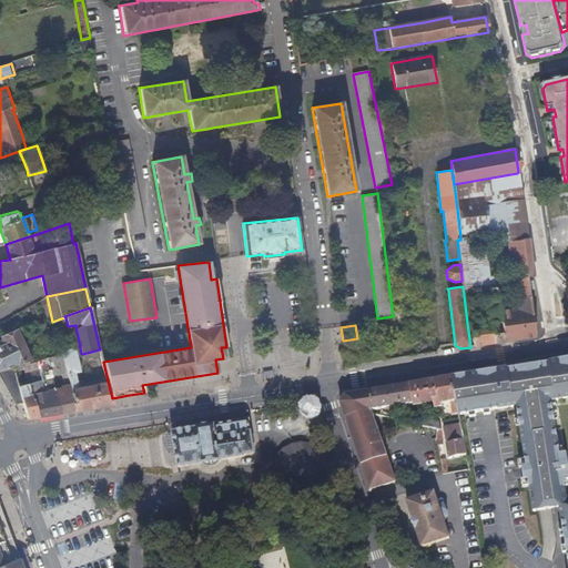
[(0,337),(0,371),(13,367),(16,366),(22,364),(30,362),(31,362),(18,333),(1,341),(0,337)]
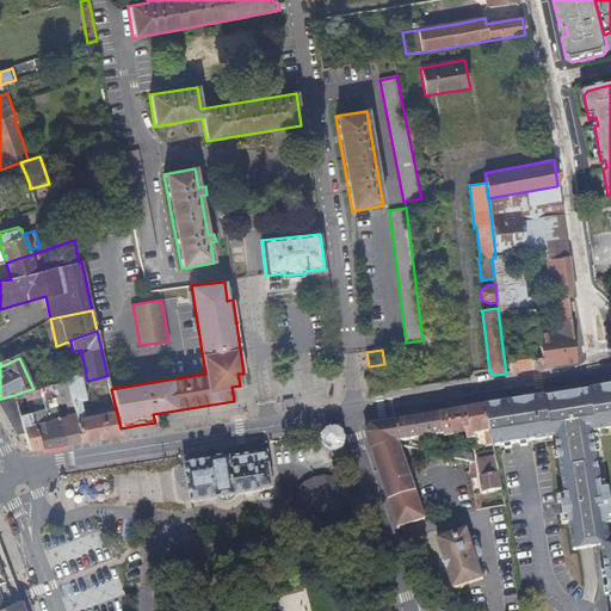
[(510,364),(510,374),(532,372),(531,362),(510,364)]
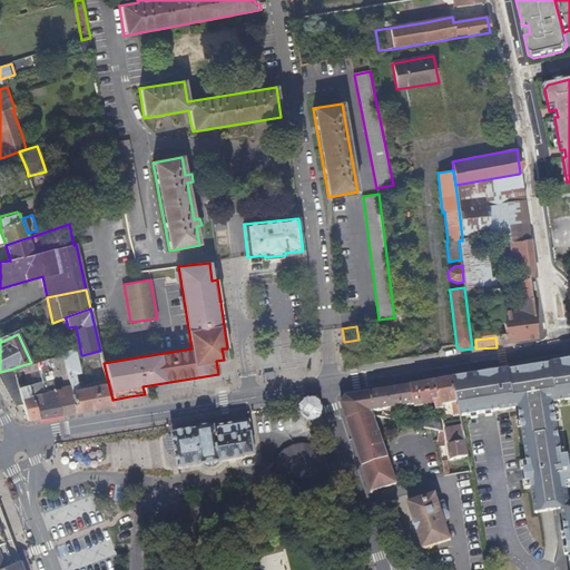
[(112,400),(108,382),(79,390),(76,375),(81,374),(76,349),(61,353),(62,354),(67,375),(70,385),(71,390),(71,391),(75,414),(115,408),(112,400)]
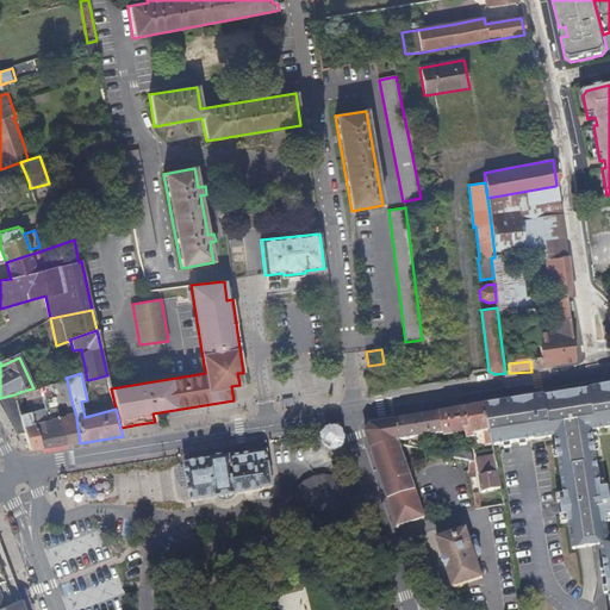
[(91,387),(110,383),(107,375),(106,375),(88,380),(91,387)]
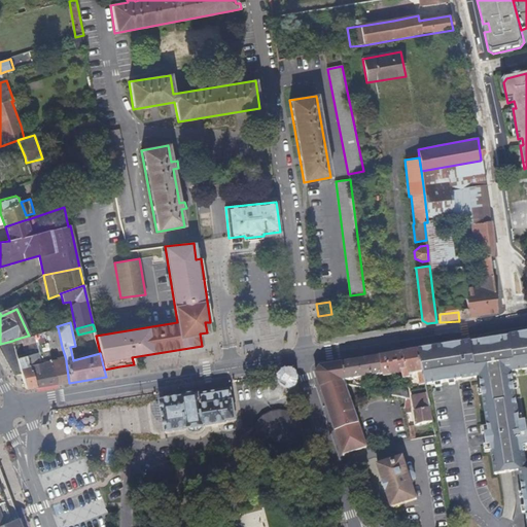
[(62,347),(58,327),(53,330),(44,331),(48,348),(48,350),(51,349),(58,348),(62,347)]
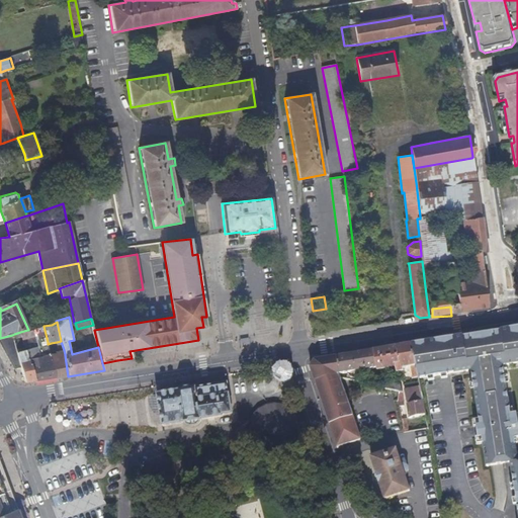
[(511,415),(503,365),(517,363),(517,327),(510,329),(501,330),(462,336),(412,344),(417,366),(419,377),(419,379),(468,371),(471,367),(475,366),(476,373),(472,377),(480,420),(473,421),(475,427),(477,427),(479,438),(477,438),(477,445),(484,444),(487,466),(503,464),(502,457),(516,454),(514,438),(517,437),(517,420),(517,414),(511,415)]
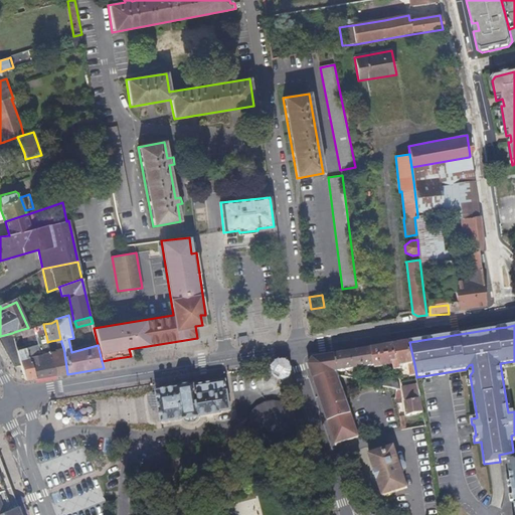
[(25,346),(35,379),(55,375),(50,352),(47,342),(39,344),(38,343),(35,327),(27,329),(27,328),(20,330),(22,336),(25,346)]
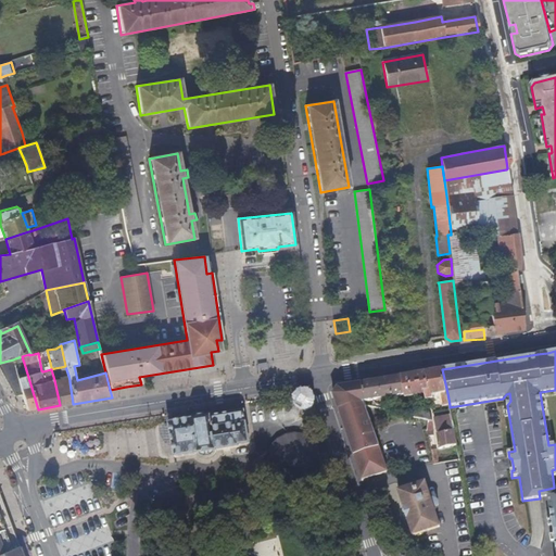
[(17,377),(13,359),(0,363),(0,369),(14,396),(23,394),(17,377)]
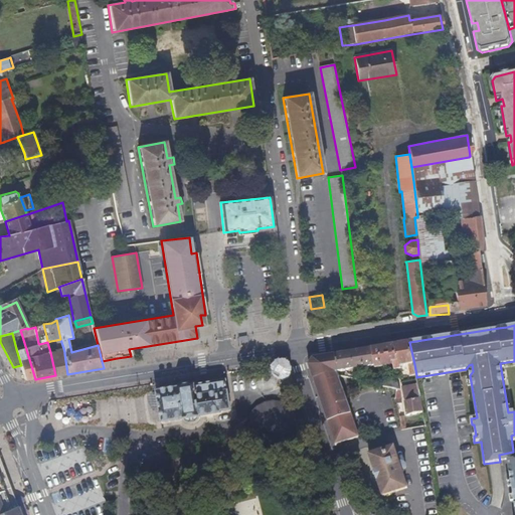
[(408,365),(414,364),(409,342),(390,345),(394,366),(395,371),(401,370),(401,367),(408,365)]
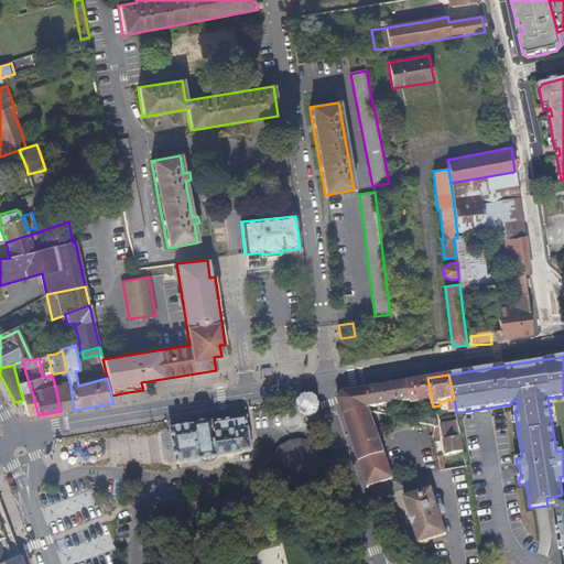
[(432,401),(427,378),(407,381),(411,401),(411,403),(432,401)]
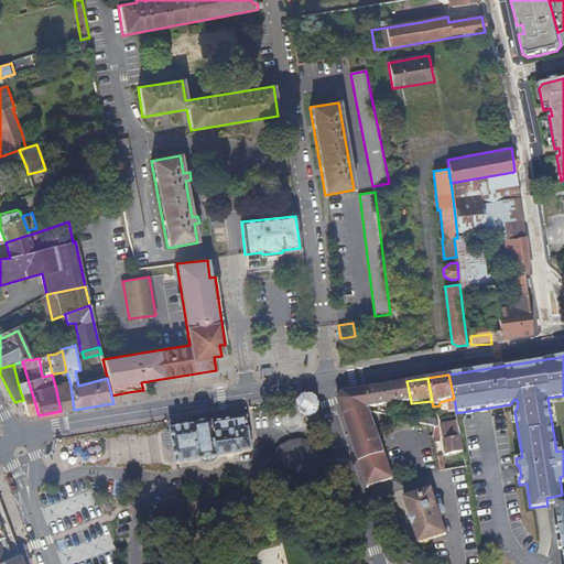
[(39,415),(28,379),(18,382),(23,400),(28,418),(39,415)]
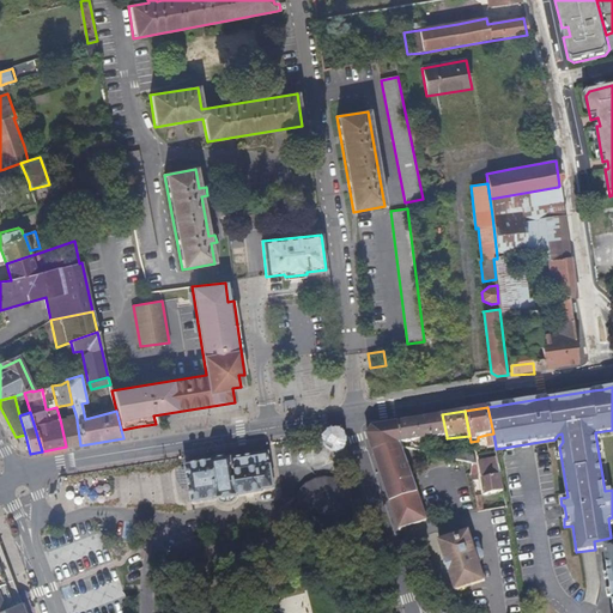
[(80,445),(77,420),(77,419),(76,414),(70,416),(66,417),(66,418),(60,419),(66,447),(80,445)]
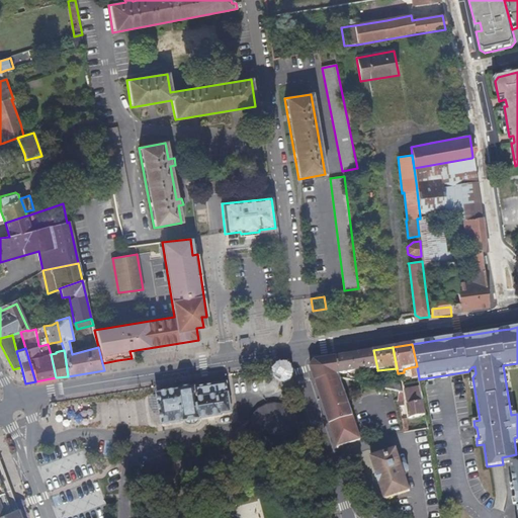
[(377,368),(373,350),(337,357),(340,374),(377,368)]
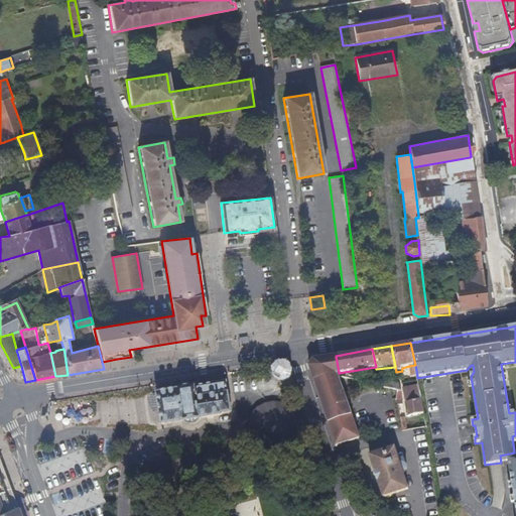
[(359,438),(339,373),(336,356),(313,359),(309,366),(328,420),(336,445),(359,438)]
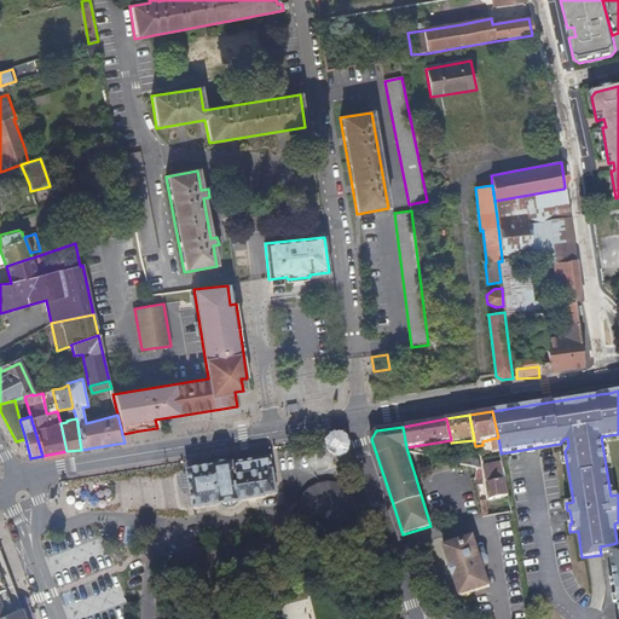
[(346,449),(346,441),(340,438),(333,441),(333,450),(340,452),(346,449)]
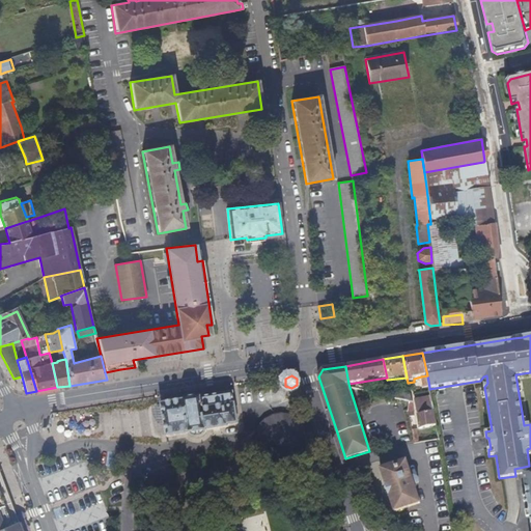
[(423,388),(429,387),(427,375),(421,376),(423,388)]
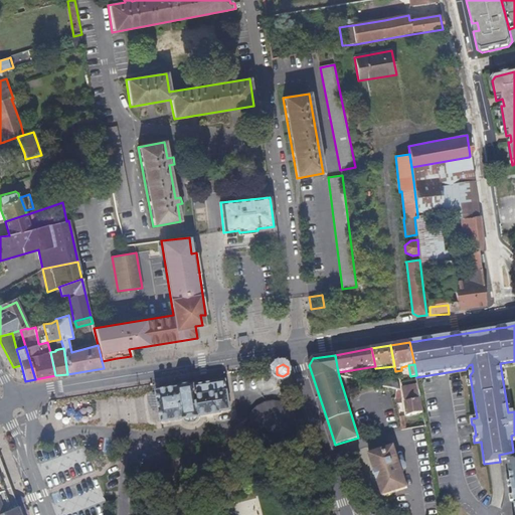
[(400,390),(397,380),(397,379),(378,382),(378,383),(379,386),(396,389),(400,390)]
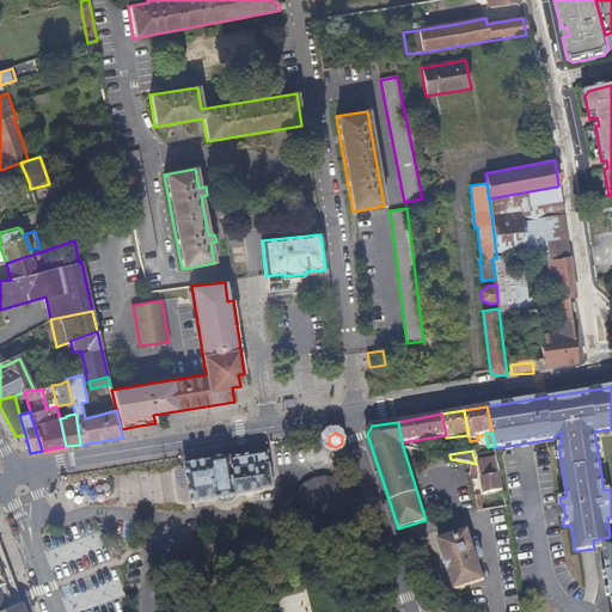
[(275,489),(269,452),(185,466),(189,484),(193,505),(216,500),(218,501),(219,501),(220,502),(221,503),(222,503),(224,503),(226,505),(227,505),(231,503),(232,503),(233,502),(234,501),(236,501),(237,500),(237,499),(237,497),(238,497),(239,497),(264,493),(275,489)]
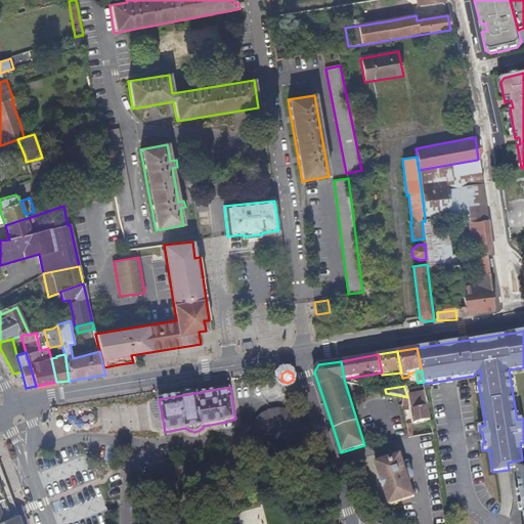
[(249,399),(253,413),(282,405),(279,391),(249,399)]
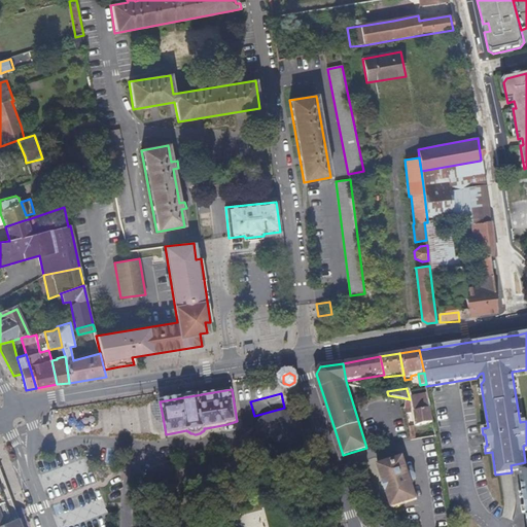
[(417,426),(433,422),(431,408),(428,394),(412,397),(417,426)]
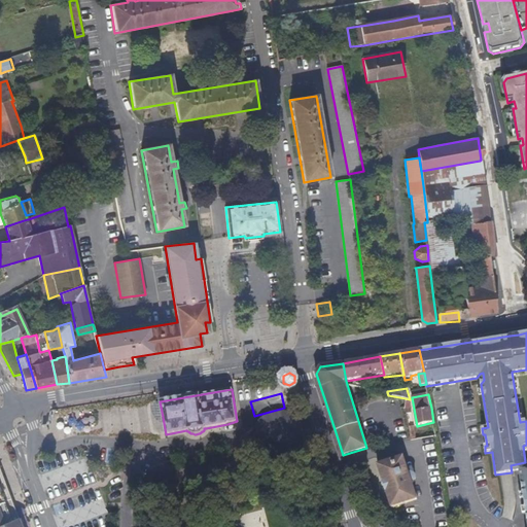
[(307,447),(308,437),(306,429),(302,422),(299,418),(293,424),(290,421),(286,420),(281,419),(275,419),(272,420),(268,423),(266,424),(264,426),(262,429),(260,432),(259,436),(259,440),(260,445),(262,449),(266,453),(260,458),(265,461),(270,464),(276,466),(276,465),(277,458),(279,459),(280,458),(281,458),(284,458),(285,458),(287,457),(289,456),(290,455),(291,455),(293,454),(294,453),(295,451),(296,450),(297,449),(297,448),(305,451),(307,447)]
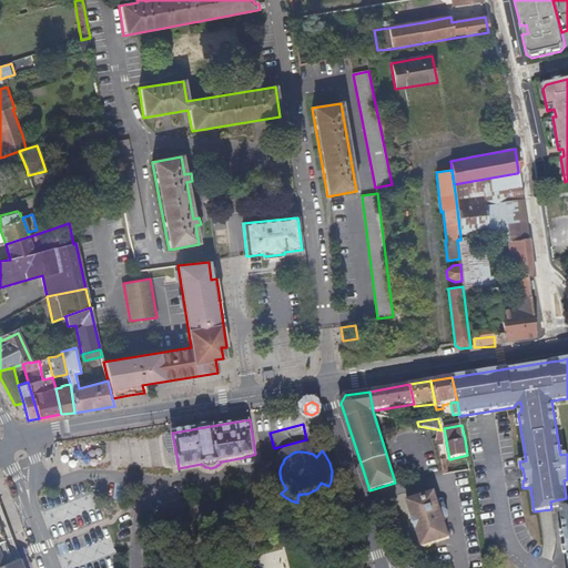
[(322,494),(326,490),(328,486),(321,483),(321,484),(320,485),(318,486),(317,488),(316,489),(314,490),(313,490),(312,492),(310,493),(307,494),(306,494),(303,494),(302,494),(301,495),(298,494),(297,501),(297,503),(300,503),(302,503),(306,503),(311,501),(315,499),(320,497),(322,494)]
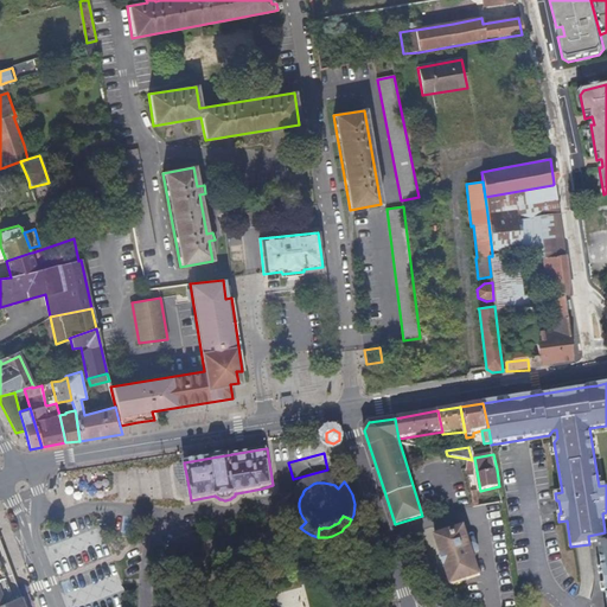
[(477,555),(478,555),(479,554),(479,553),(479,551),(479,549),(479,548),(478,548),(478,547),(475,547),(474,545),(473,547),(470,548),(462,528),(435,536),(445,568),(452,586),(479,576),(472,557),(475,556),(477,555)]
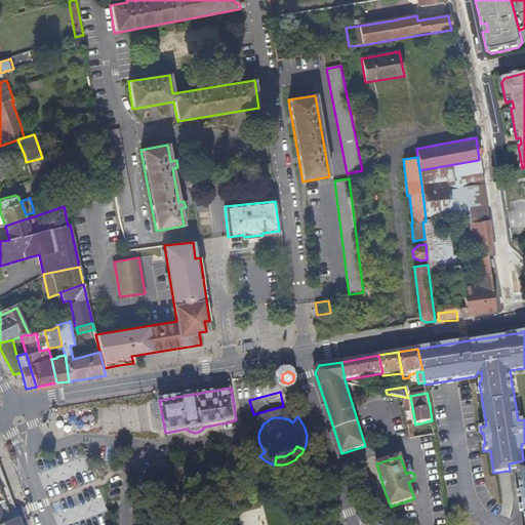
[(524,468),(523,460),(509,463),(510,471),(518,469),(524,468)]
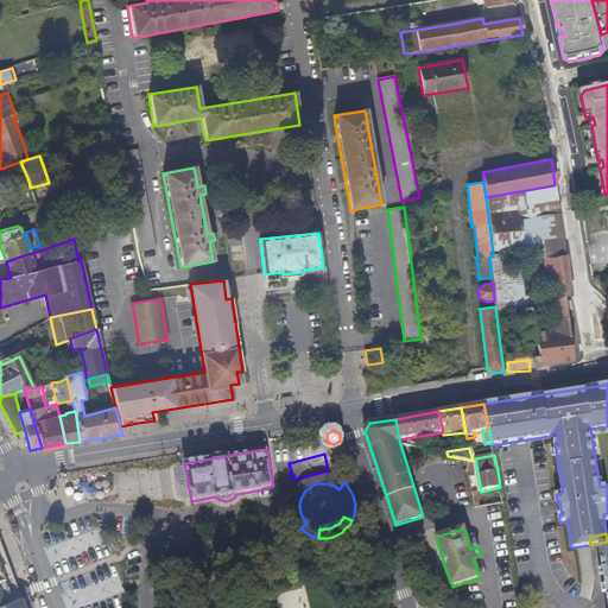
[(0,570),(4,580),(12,576),(0,543),(0,570)]
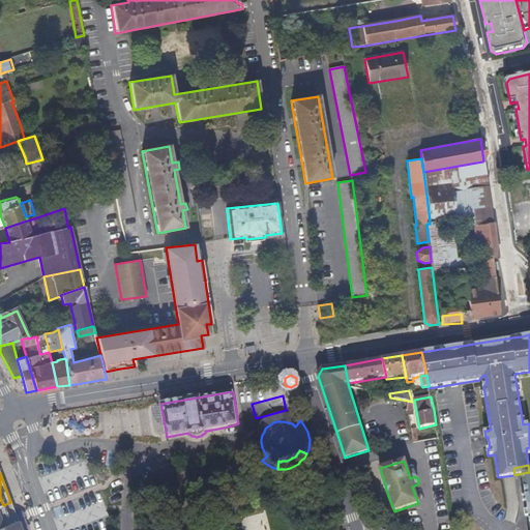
[(10,525),(3,505),(0,505),(0,529),(11,529),(10,525)]
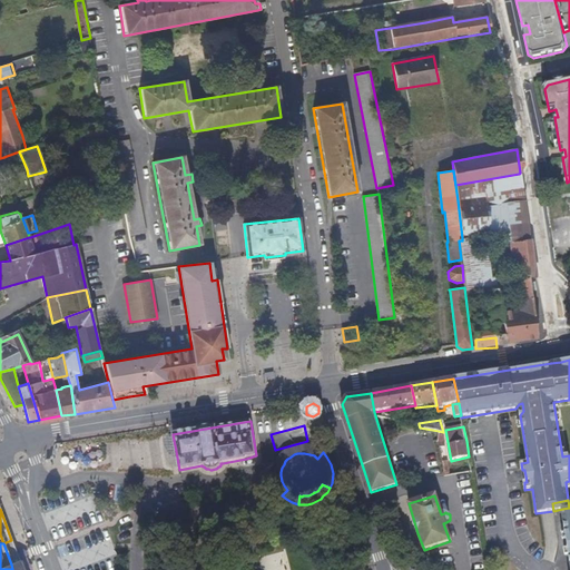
[(285,569),(285,564),(276,566),(275,560),(284,558),(283,553),(261,559),(262,569),(269,569),(272,569),(271,569),(285,569)]
